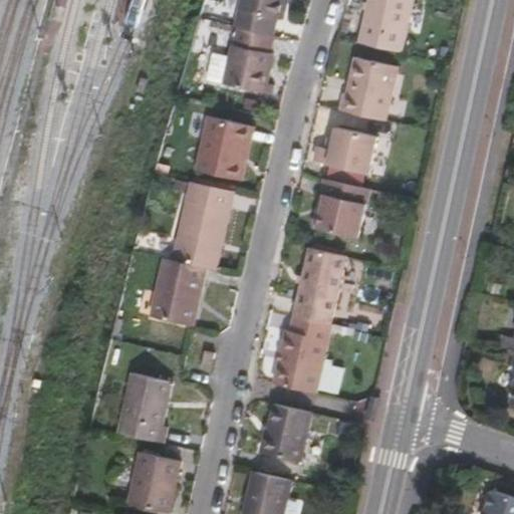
[(274,15),(277,0),(236,0),(231,24),(234,25),(271,33),(274,15)]
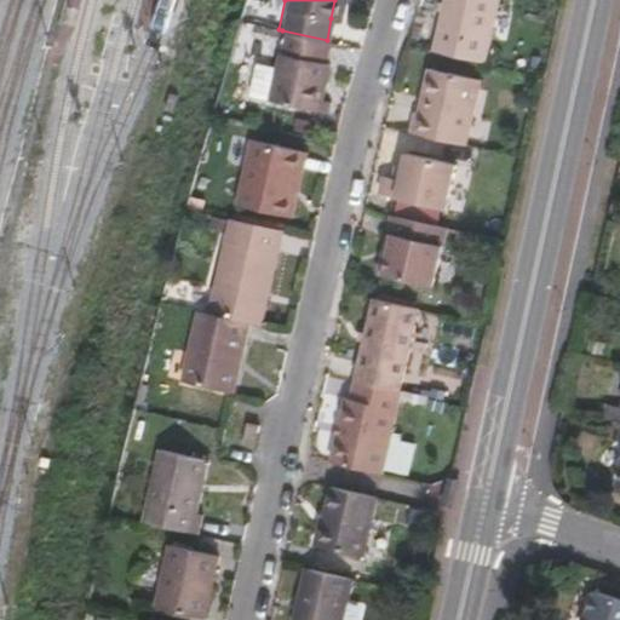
[(340,21),(344,0),(334,0),(331,18),(340,21)]
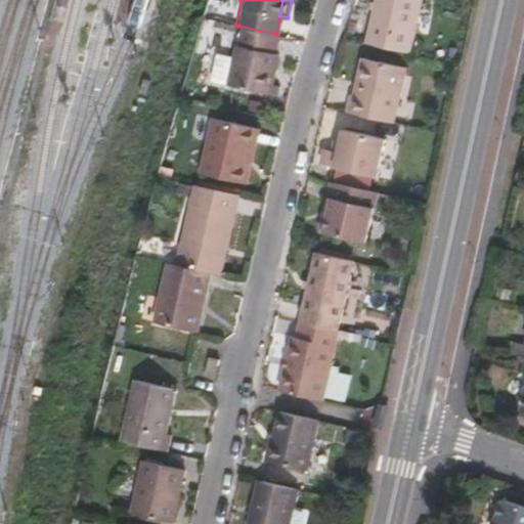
[(407,51),(419,0),(374,0),(363,41),(407,51)]
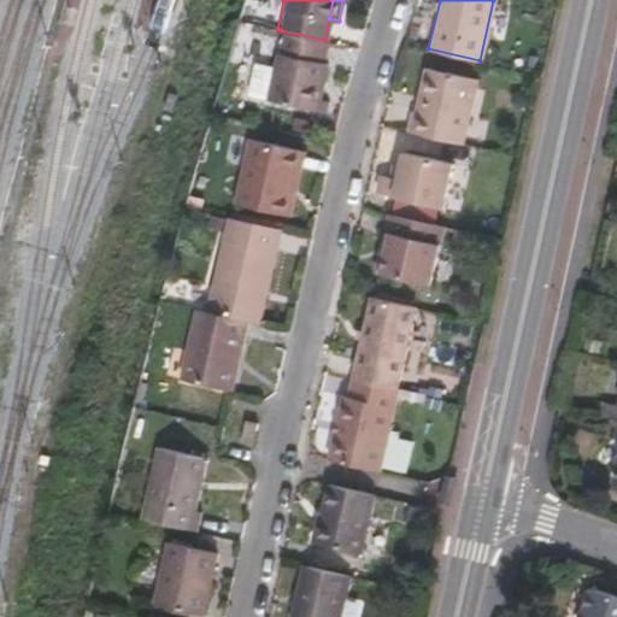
[(319,100),(328,62),(321,60),(325,40),(281,30),(272,69),(265,101),(317,112),(319,100)]
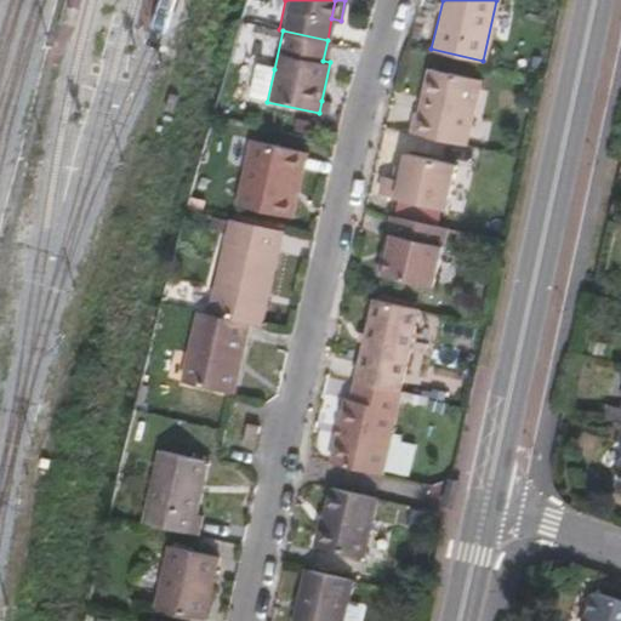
[(267,102),(274,69),(254,64),(248,97),(267,102)]
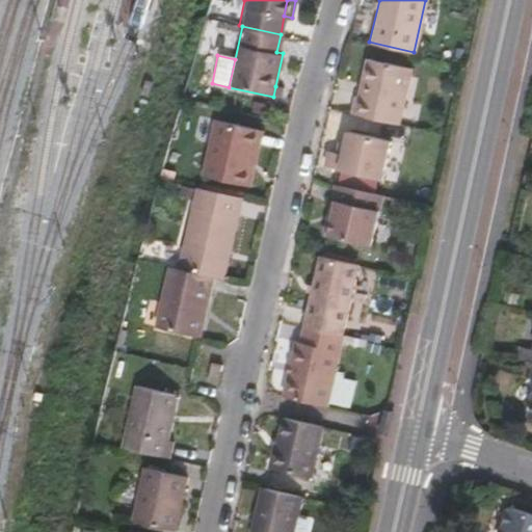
[(398,123),(410,68),(367,57),(357,96),(354,96),(350,111),(398,123)]
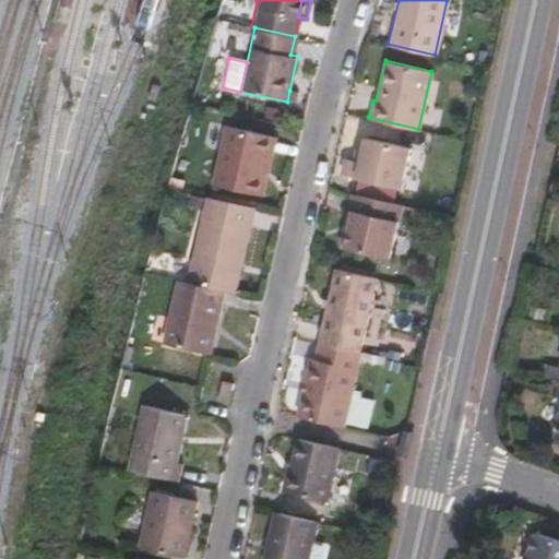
[(296,103),(298,93),(289,91),(287,102),(296,103)]
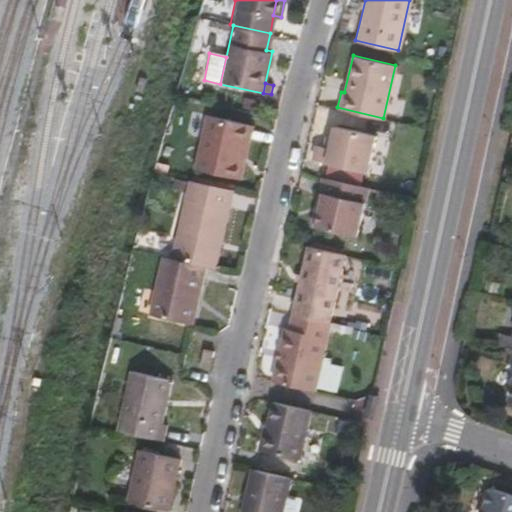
[(239,178),(252,125),(206,113),(193,167),(239,178)]
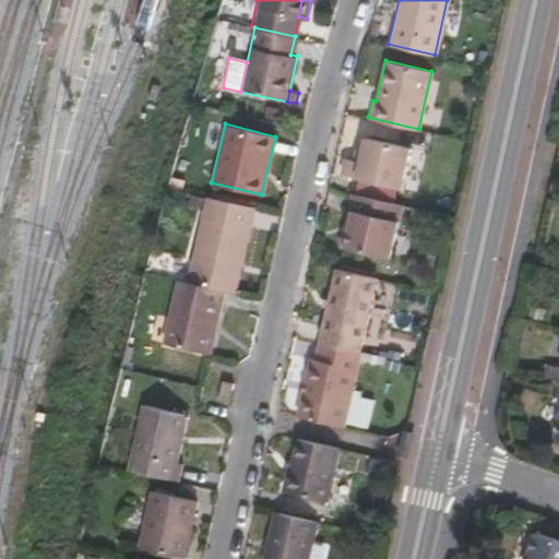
[(400,187),(408,145),(365,135),(363,146),(359,159),(352,158),(343,156),(340,174),(400,187)]
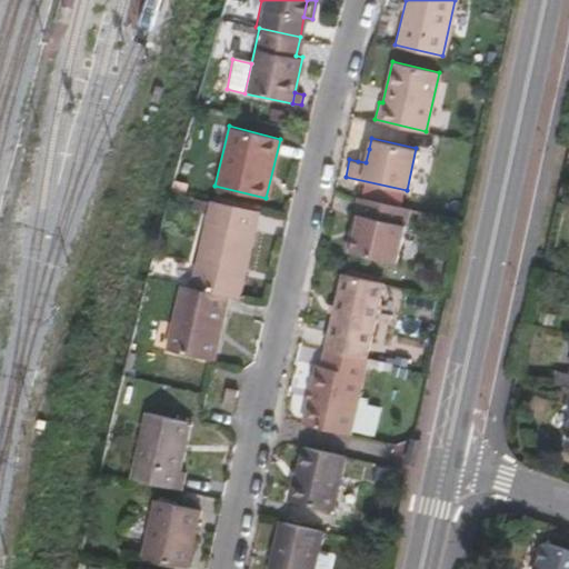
[(366,162),(369,149),(361,148),(358,161),(366,162)]
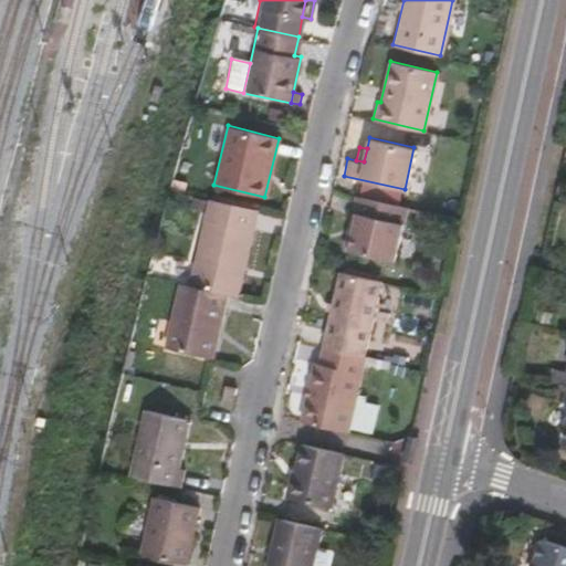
[(394,259),(406,206),(360,195),(356,213),(348,249),(394,259)]
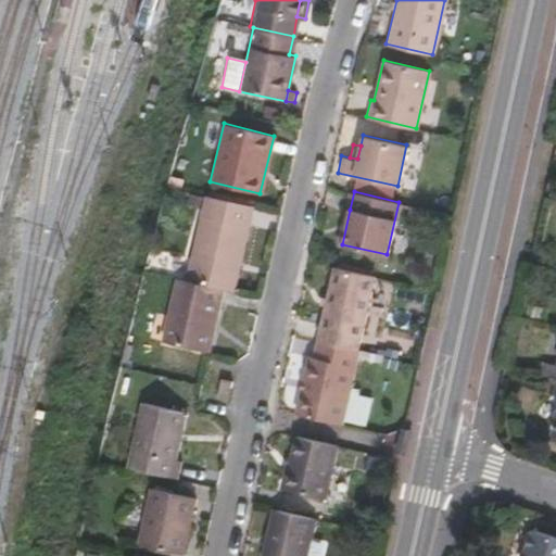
[(232,290),(253,205),(205,193),(186,279),(222,288),(232,290)]
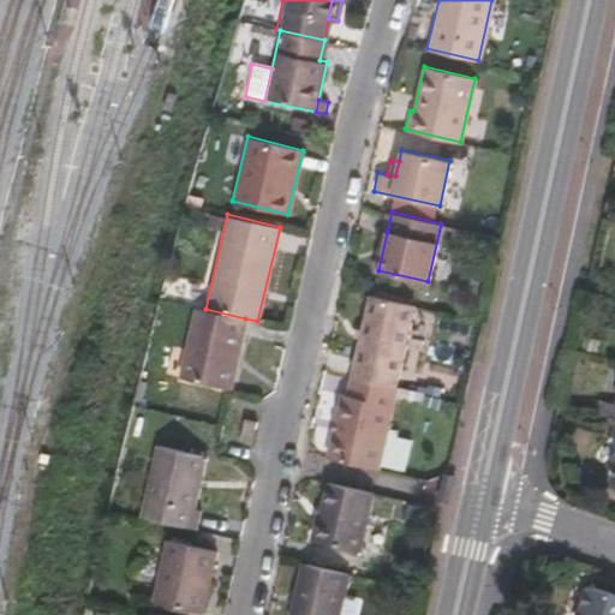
[(378,270),(387,232),(381,230),(371,269),(378,270)]
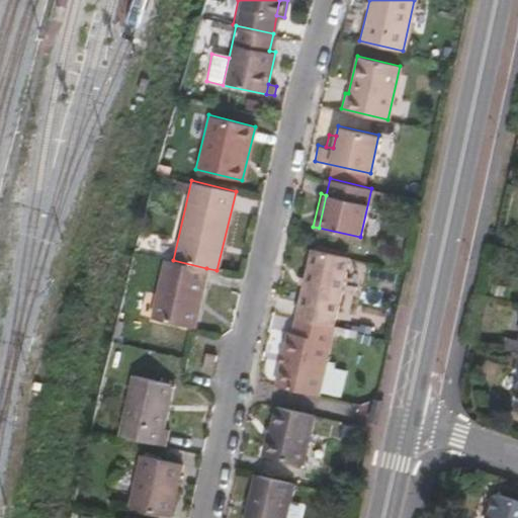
[(332,325),(348,255),(310,247),(295,316),(332,325)]
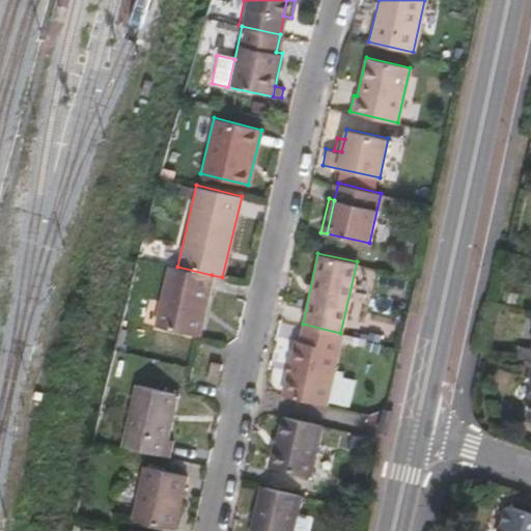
[(197,336),(212,275),(177,267),(169,264),(154,326),(197,336)]
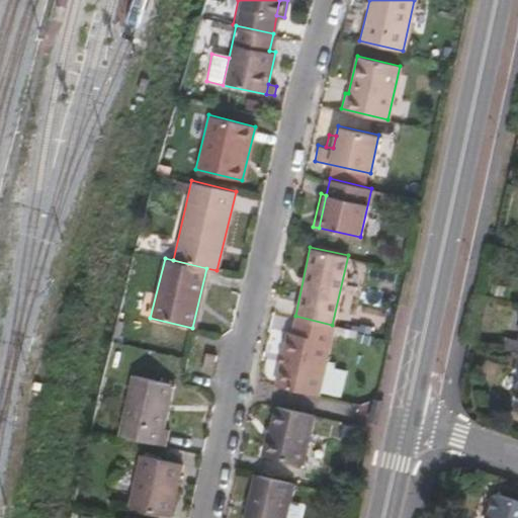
[(319,395),(335,325),(332,325),(295,316),(291,332),(287,331),(275,383),(319,395)]
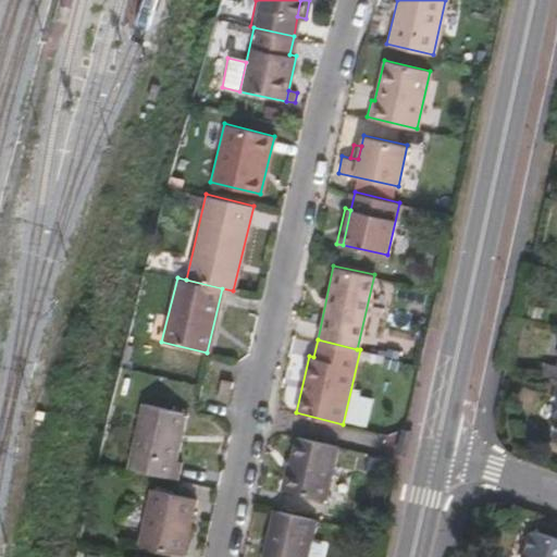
[(224,396),(227,378),(218,375),(214,394),(224,396)]
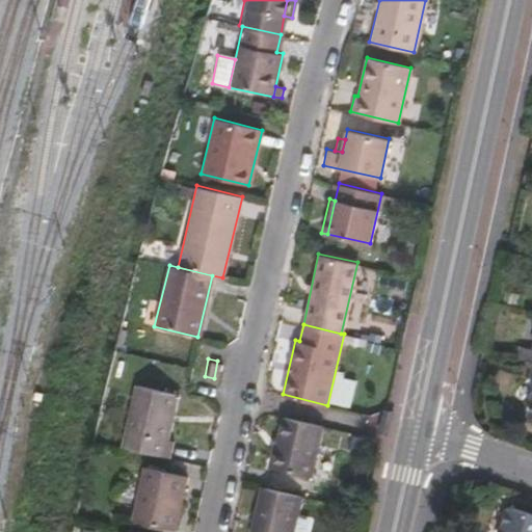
[(531,414),(531,368),(521,410),(531,414)]
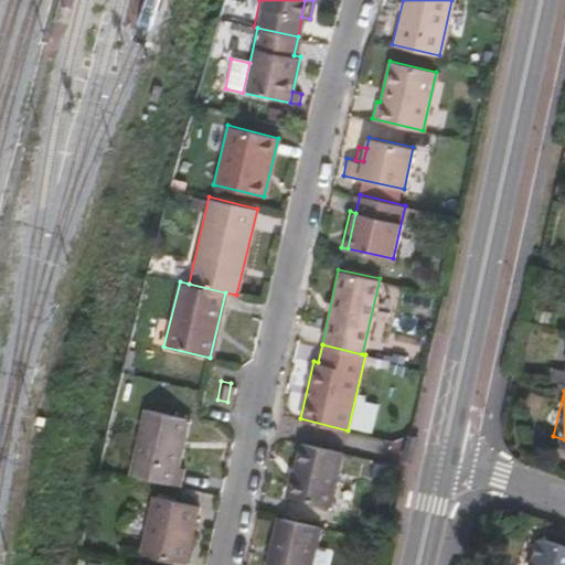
[(355,430),(375,433),(379,403),(360,401),(355,430)]
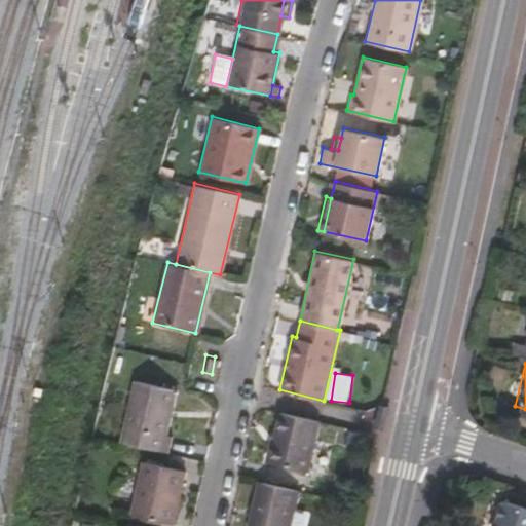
[(167,414),(165,413),(167,403),(171,403),(175,387),(134,377),(118,440),(165,451),(170,434),(163,433),(167,414)]
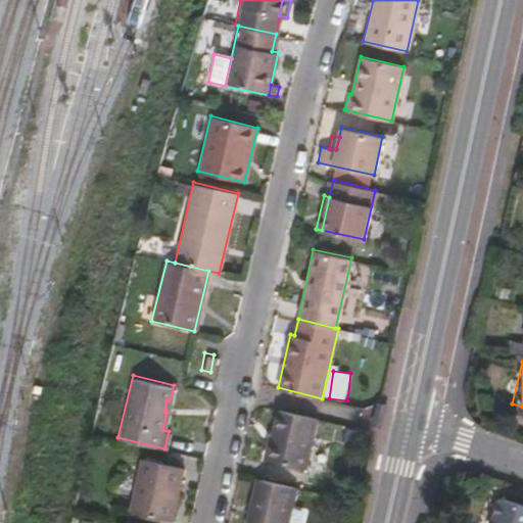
[(305,469),(318,418),(279,409),(267,461),(305,469)]
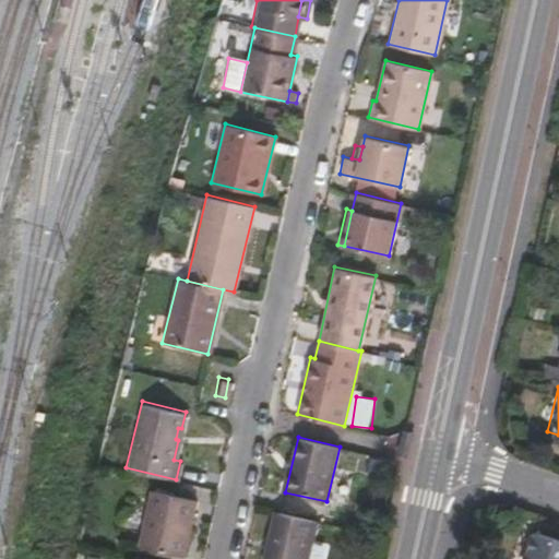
[(182,552),(194,498),(152,488),(139,543),(182,552)]
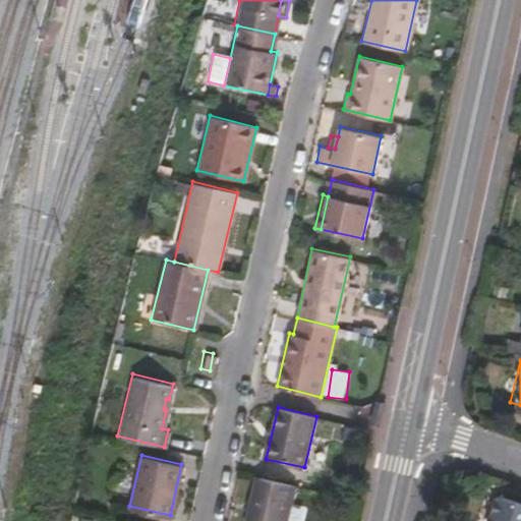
[(286,520),(295,485),(256,476),(245,520),(286,520)]
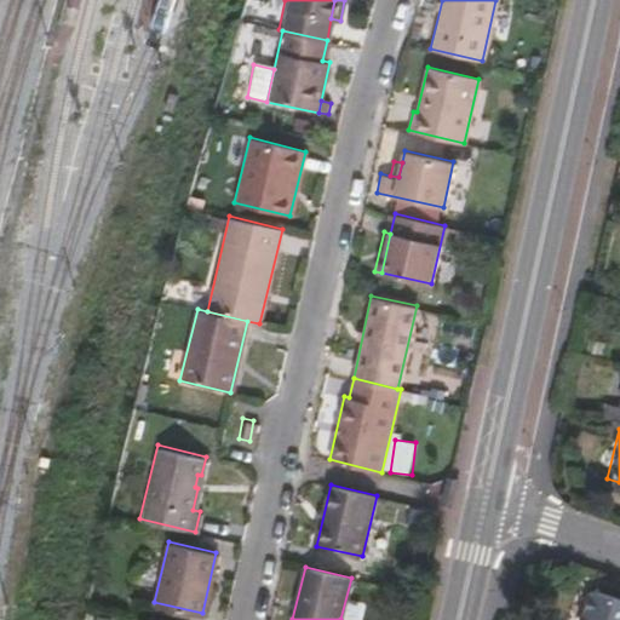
[(619,619),(619,595),(590,585),(578,619),(619,619)]
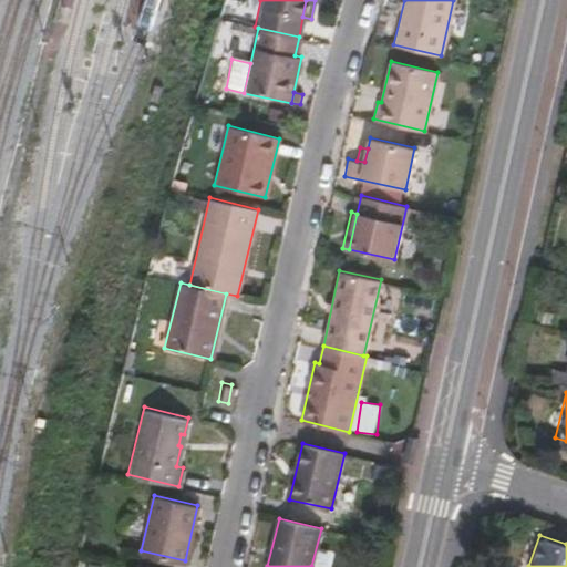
All buildings are outlined.
